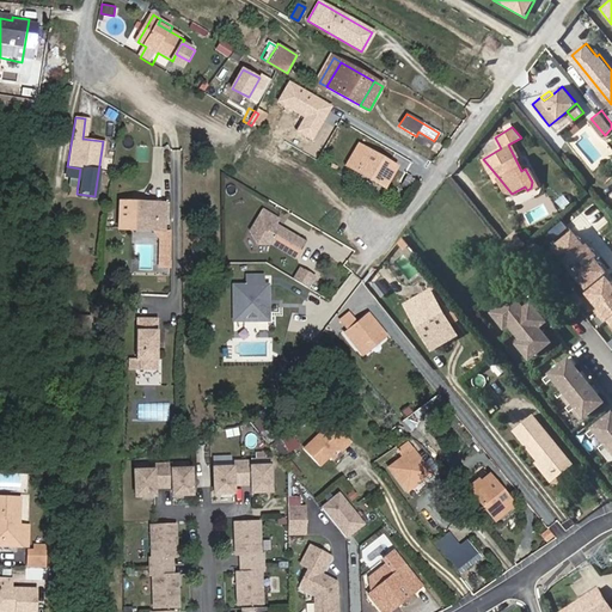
[(429,151),(434,141),(418,132),(416,136),(412,141),(429,151)]
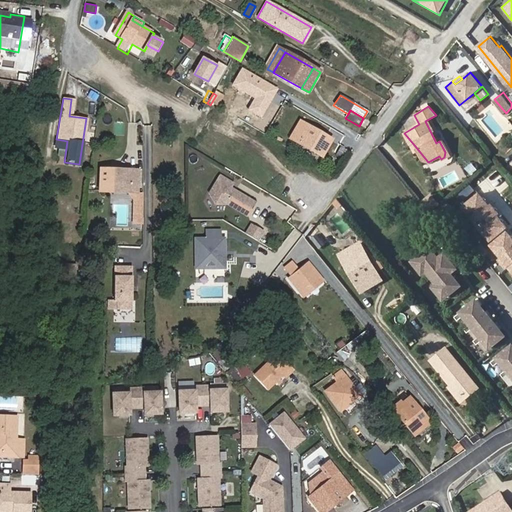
[(291,140),(298,144),(322,158),(332,141),(323,136),(322,138),(316,134),(317,132),(301,122),(291,140)]
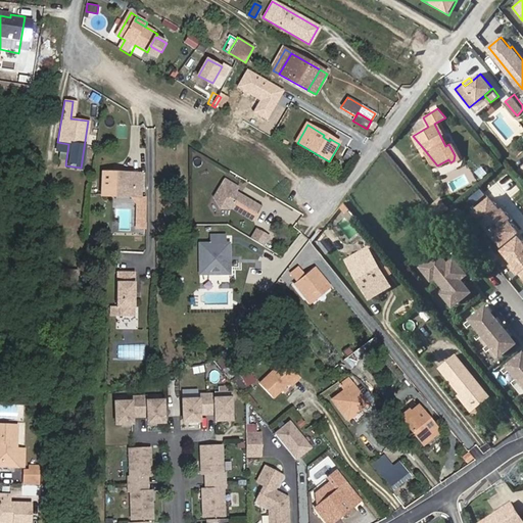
[(428,164),(437,165),(424,149),(413,136),(410,137),(416,149),(420,147),(422,152),(428,164)]
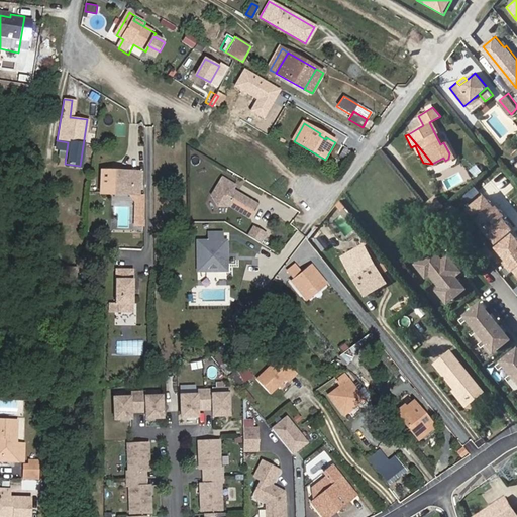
[(343,147),(338,154),(346,160),(350,151),(343,147)]
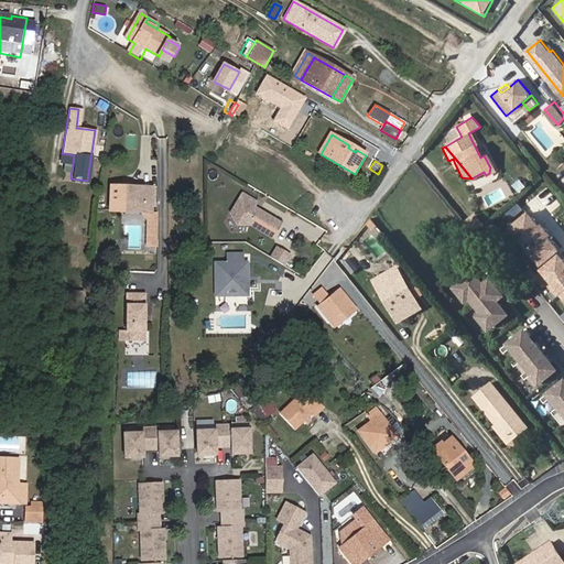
[(120,188),(120,184),(109,184),(109,208),(140,209),(150,209),(151,193),(142,193),(142,188),(120,188)]
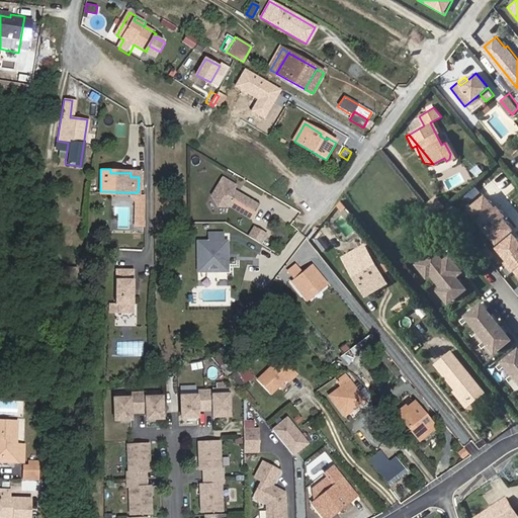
[(139,170),(110,169),(110,173),(131,173),(131,177),(139,177),(139,170)]
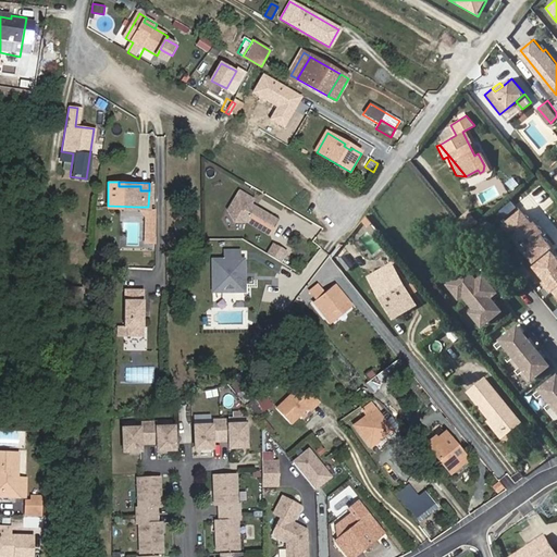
[(482,203),(504,193),(499,184),(478,194),(482,203)]
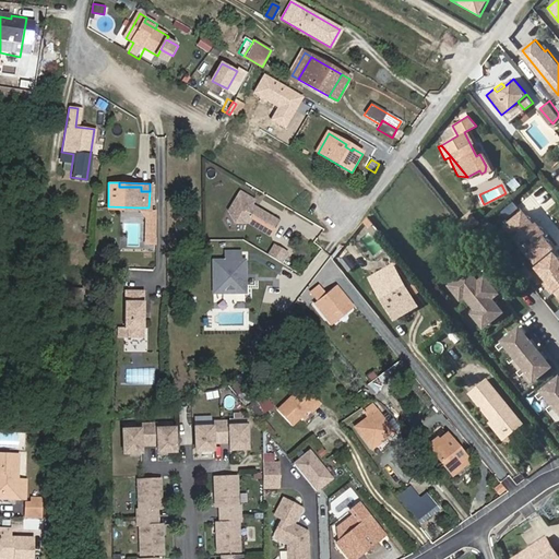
[(250,206),(251,204),(236,195),(227,211),(234,222),(247,222),(269,235),(277,219),(256,207),(253,209),(250,206)]
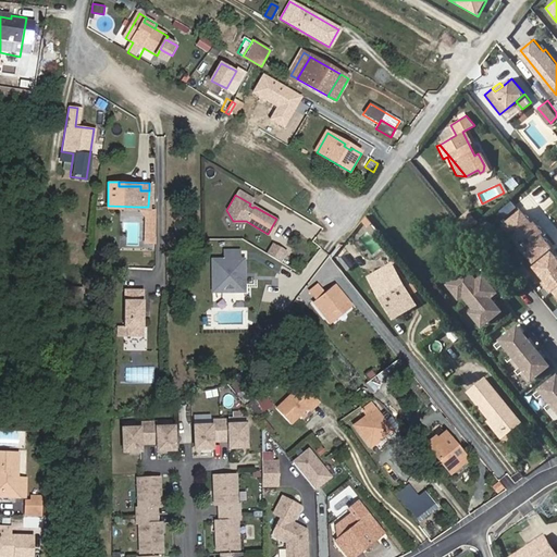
[(152,235),(152,208),(148,207),(138,207),(144,215),(143,240),(152,240),(152,235)]
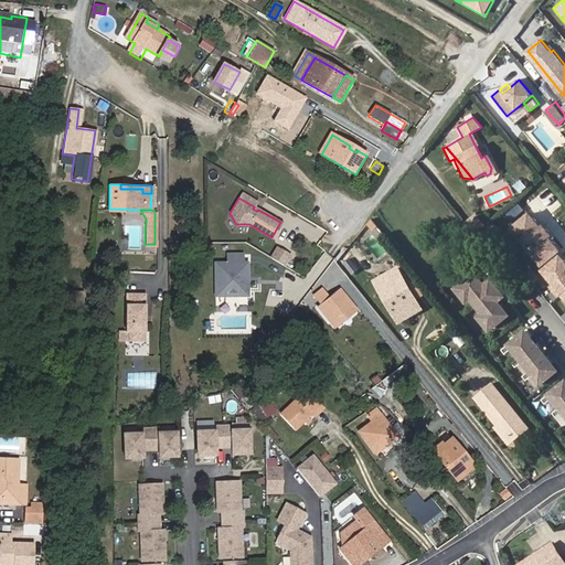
[(564,257),(529,211),(507,227),(564,302),(564,257)]
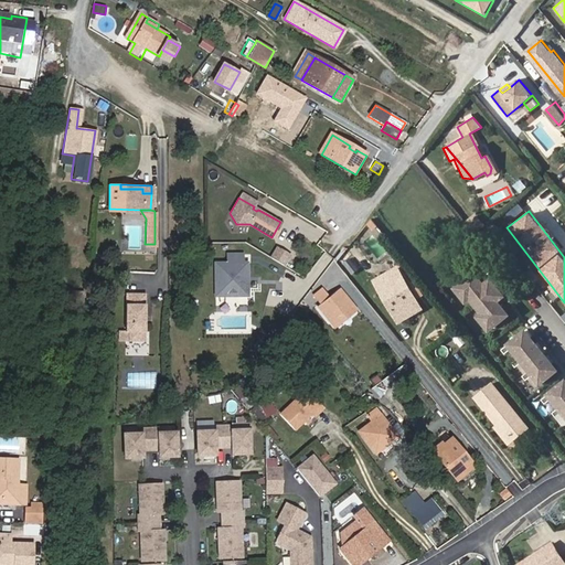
[(373,220),(365,224),(377,240),(384,234),(373,220)]
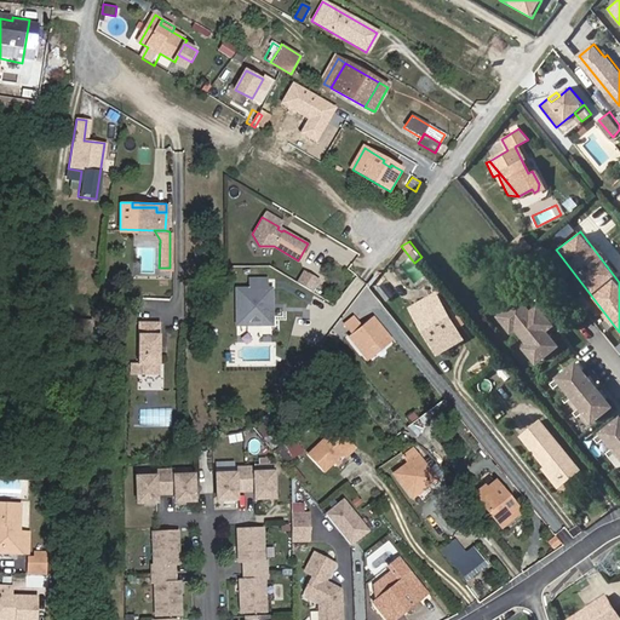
[(310,290),(317,279),(304,271),(298,282),(310,290)]
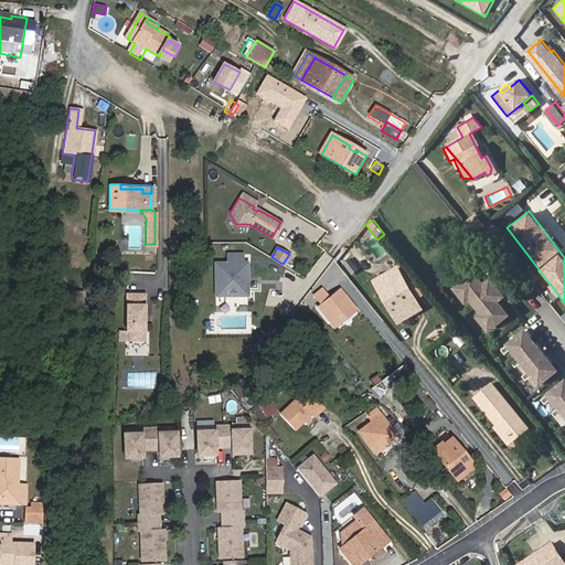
[(228,264),(216,264),(217,297),(226,297),(230,294),(237,294),(241,296),(249,296),(248,283),(246,280),(246,277),(248,275),(248,264),(244,264),(243,255),(228,255),(228,264)]
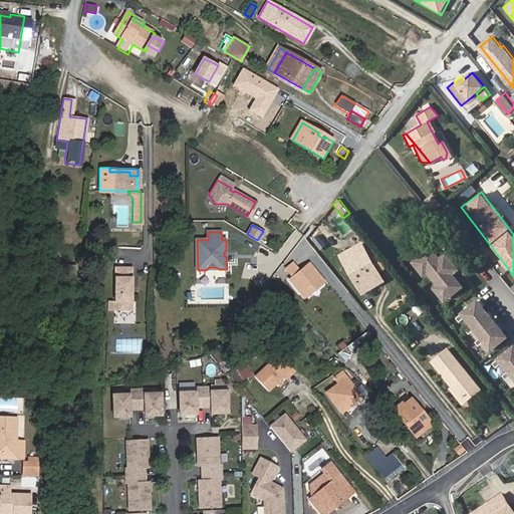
[(341,255),(363,290),(381,280),(359,244),(341,255)]
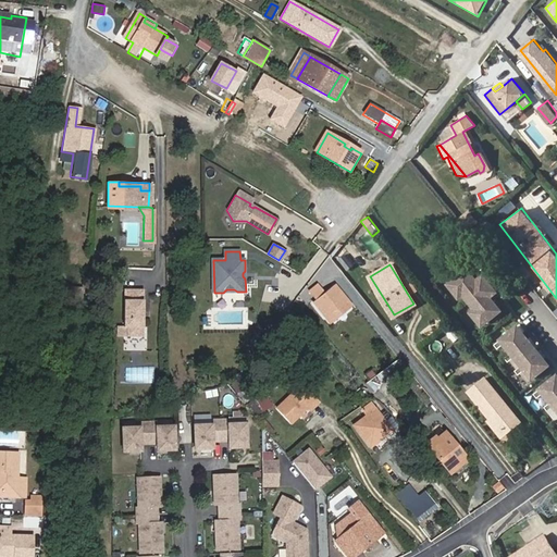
[(465,270),(449,282),(456,291),(452,294),(456,298),(460,295),(472,310),(469,313),(472,318),(477,314),(483,322),(497,311),(491,302),(487,298),(490,296),(493,293),(480,276),(475,280),(474,281),(470,276),(465,270)]
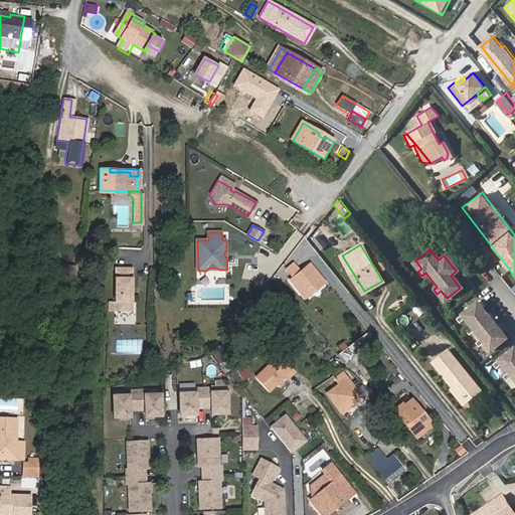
[(421,269),(415,261),(411,264),(417,272),(421,269)]
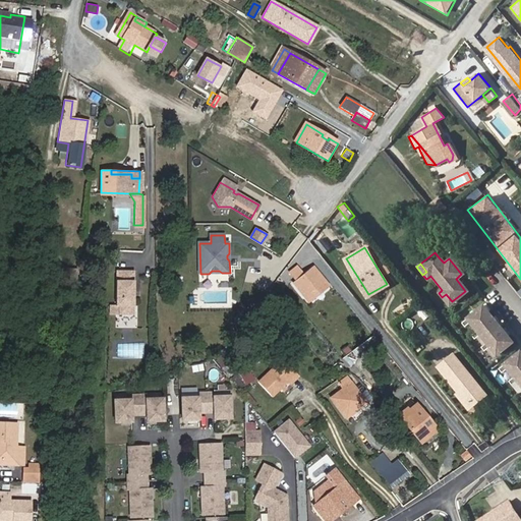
[(304,297),(323,281),(321,278),(310,266),(292,282),(301,294),(304,297)]
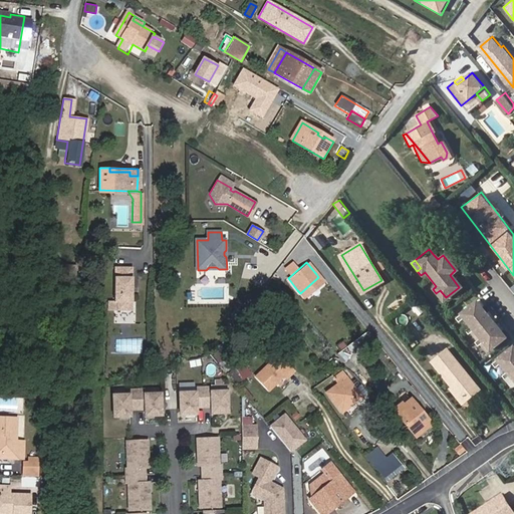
[(126,285),(130,285),(129,265),(111,265),(111,300),(114,300),(114,308),(130,308),(130,290),(126,290),(126,285)]
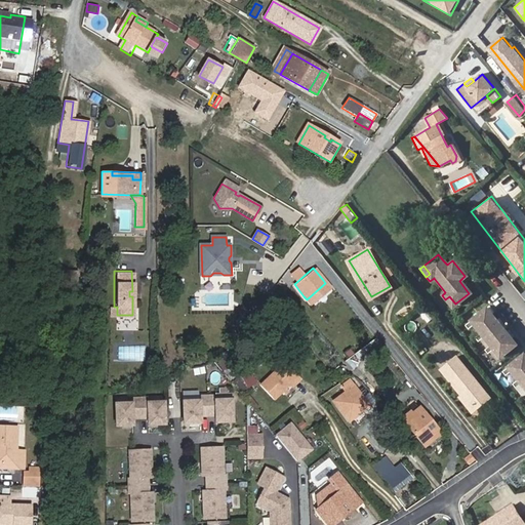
[(307,299),(310,304),(329,287),(325,283),(307,299)]
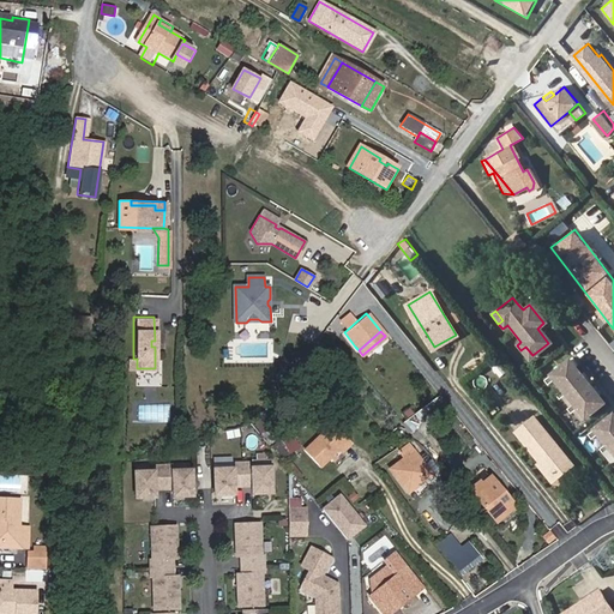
[(528,360),(533,355),(525,347),(521,350),(528,360)]
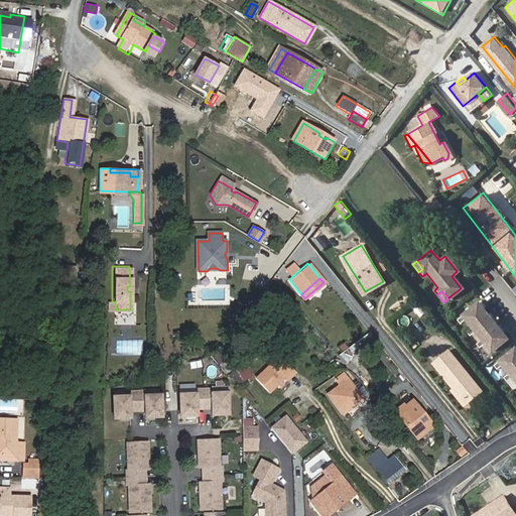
[(411,310),(422,315),(425,307),(414,302),(411,310)]
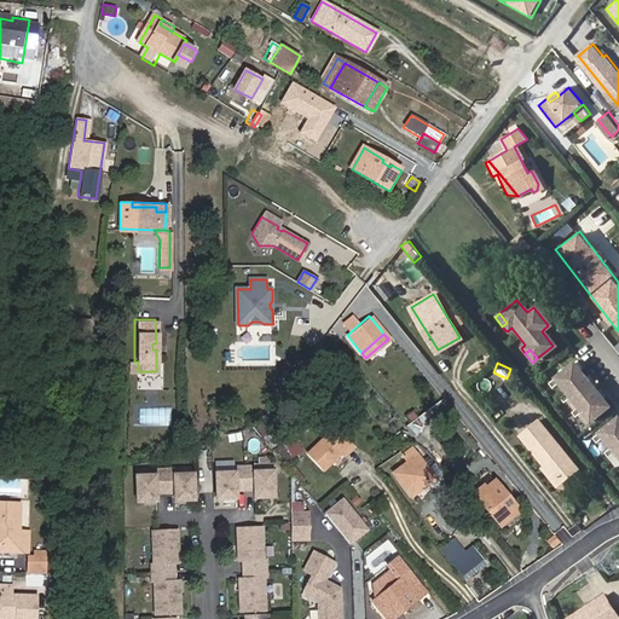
[(607,406),(573,363),(547,382),(550,387),(556,382),(565,393),(559,397),(562,401),(567,397),(576,408),(570,411),(573,416),(580,411),(588,421),(607,406)]
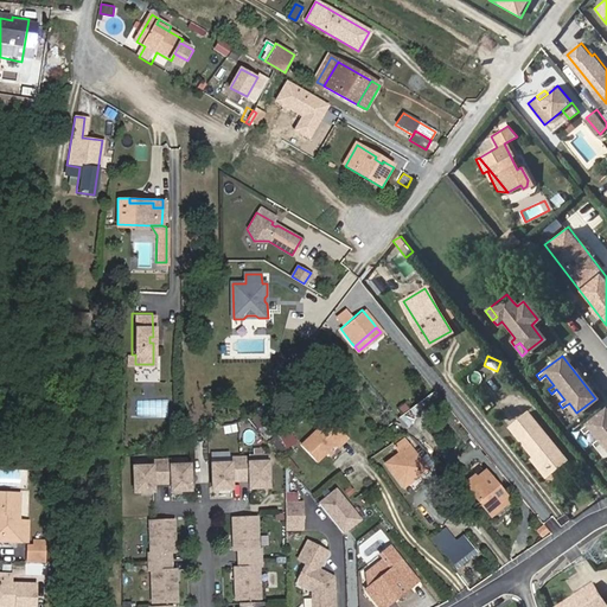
[(281,368),(286,372),(293,362),(288,358),(281,368)]
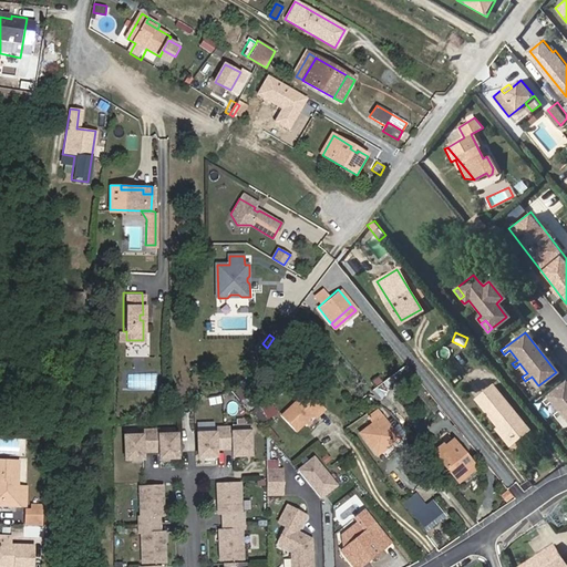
[(235,389),(246,409),(248,411),(261,403),(248,381),(235,389)]
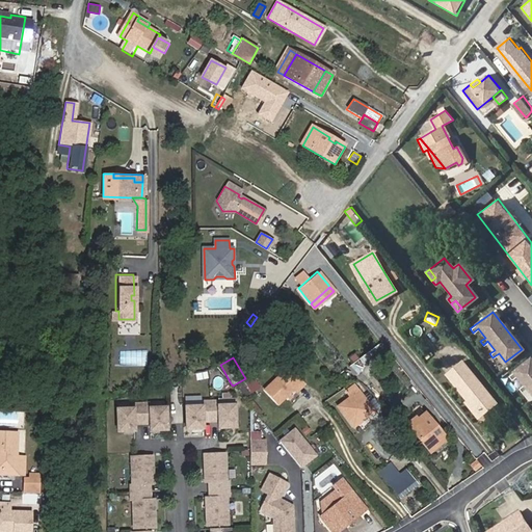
[(444,373),(476,411),(491,398),(460,360),(444,373)]
